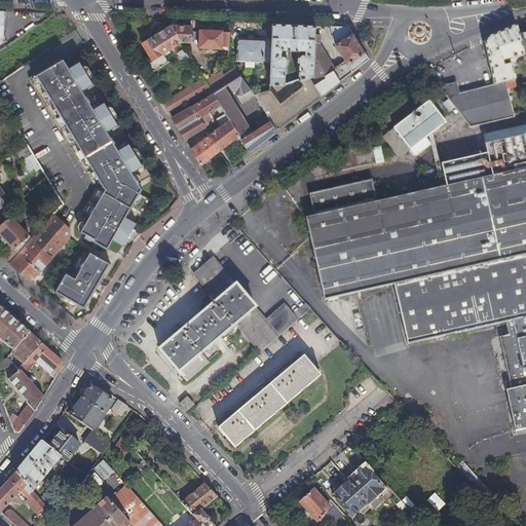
[(288,81),(288,65),(291,63),(291,53),(289,52),(287,51),(284,51),(284,47),(305,49),(305,51),(303,51),(301,52),(300,53),(299,61),(302,63),(302,78),(309,76),(312,75),(313,74),(314,35),(315,26),(296,25),(271,24),(271,39),(271,63),(271,84),(271,89),(276,82),(288,81)]
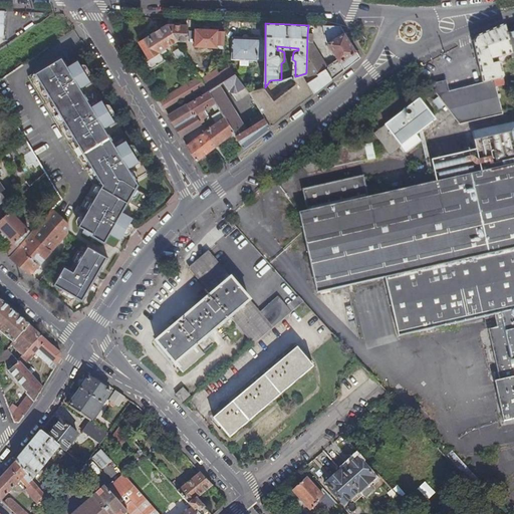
[(166,50),(164,47),(176,39),(167,24),(139,41),(147,56),(143,59),(149,69),(164,60),(160,53),(166,50)]
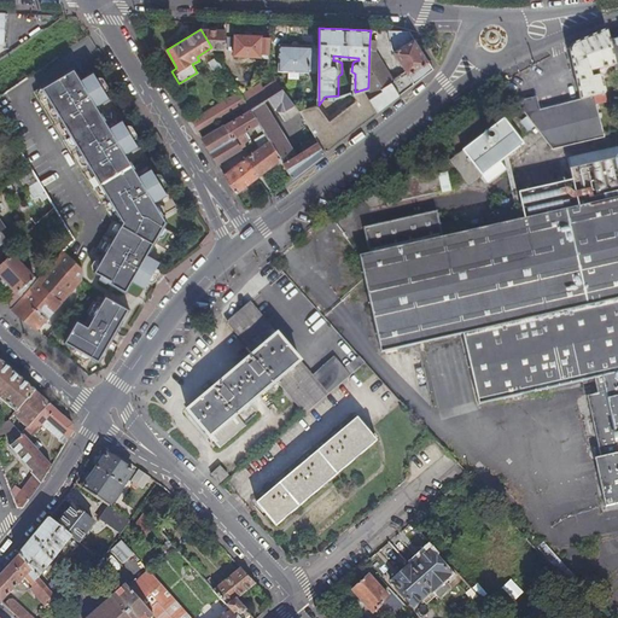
[(200,29),(211,47),(225,47),(225,30),(200,29)]
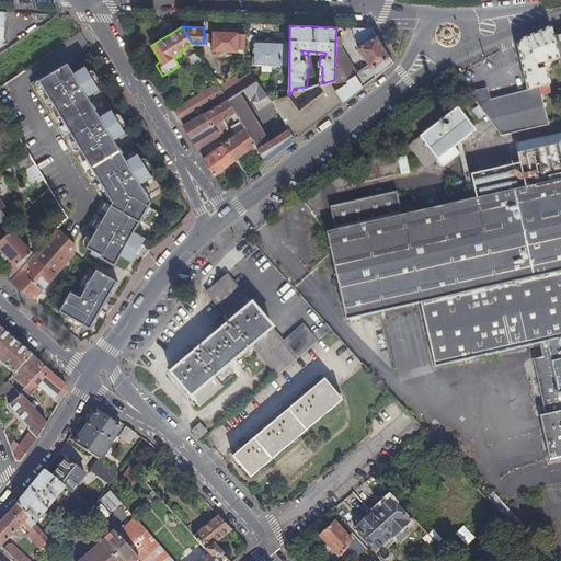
[(375,76),(392,63),(379,42),(371,29),(351,27),(355,44),(367,65),(375,76)]
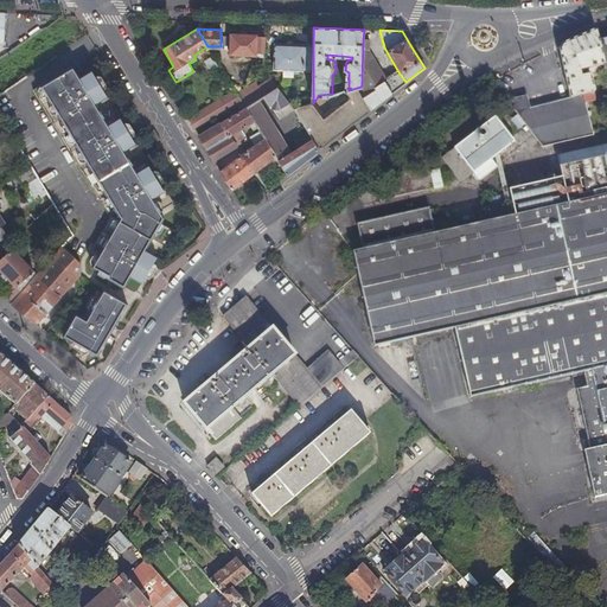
[(577,71),(593,68),(602,66),(598,42),(594,30),(577,37),(560,45),(560,46),(557,50),(558,53),(568,98),(581,96),(593,94),(588,75),(579,77),(577,71)]
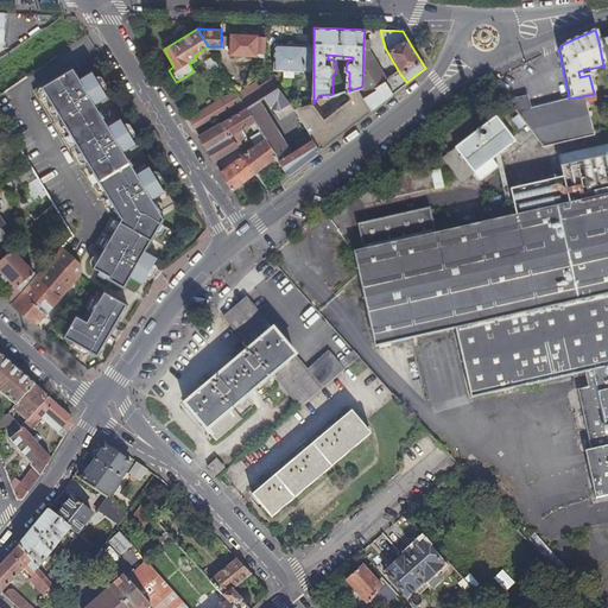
[(232,35),(230,54),(265,56),(266,38),(257,37),(257,35),(232,35)]
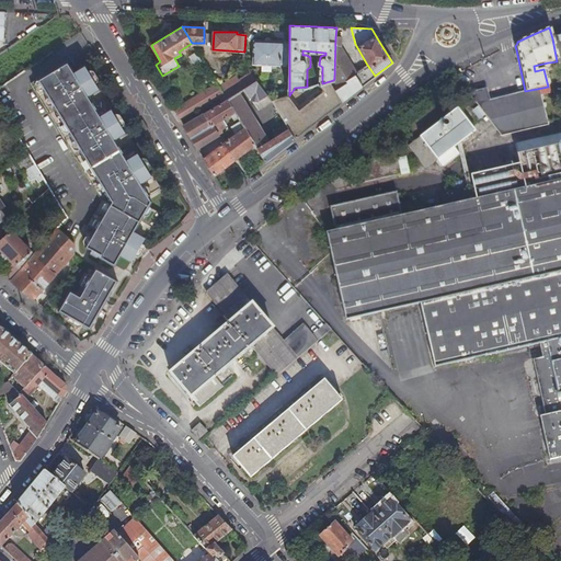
[(339,44),(339,37),(335,37),(334,79),(333,80),(330,81),(334,90),(346,82),(345,80),(356,73),(355,71),(339,44)]
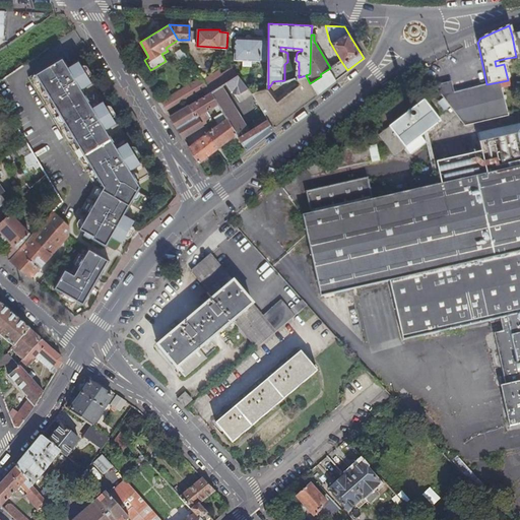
[(268,62),(268,39),(235,39),(234,62),(243,62),(243,66),(252,67),(252,62),(268,62)]
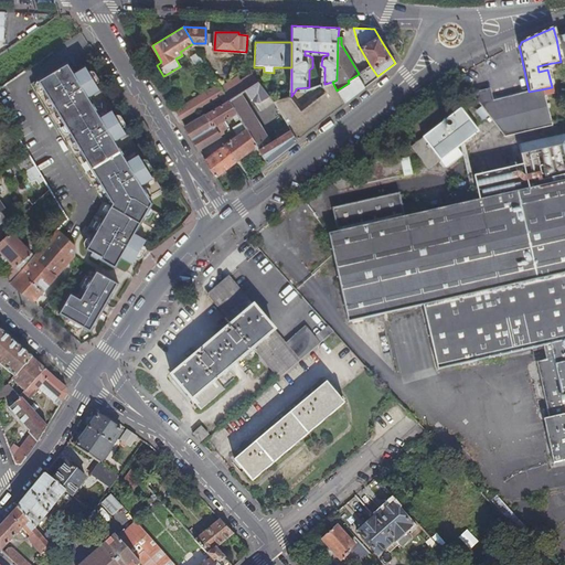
[(144,44),(140,43),(136,46),(141,55),(146,53),(147,49),(144,44)]
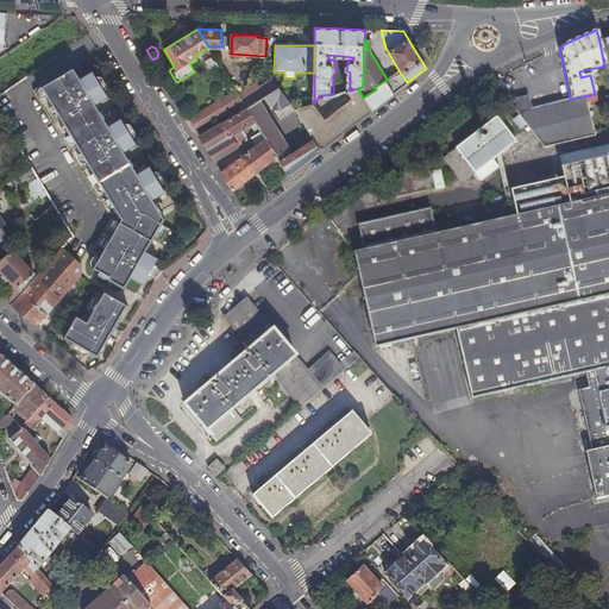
[(107,96),(92,71),(80,79),(73,64),(42,85),(126,217),(95,265),(93,269),(100,274),(98,276),(105,280),(124,290),(131,280),(143,287),(158,262),(159,263),(176,236),(163,227),(164,218),(162,212),(175,205),(165,190),(164,190),(150,167),(151,165),(137,143),(136,143),(120,119),(121,118),(108,95),(107,96)]
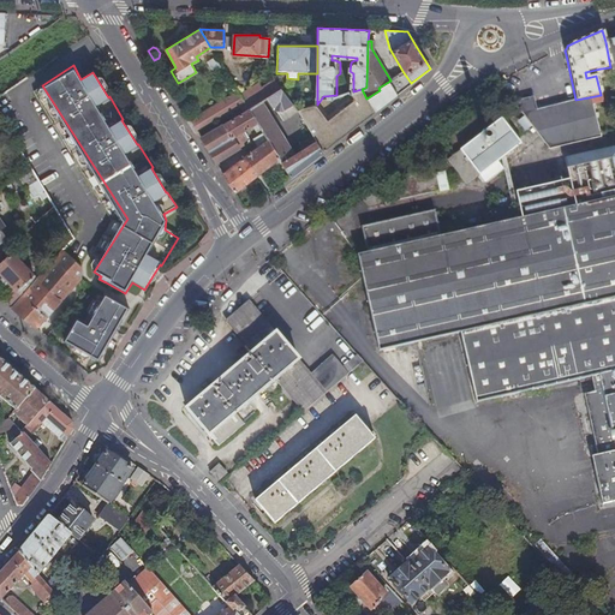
[(393,96),(411,83),(402,71),(389,78),(390,81),(378,88),(380,90),(366,99),(372,109),(374,111),(393,96)]
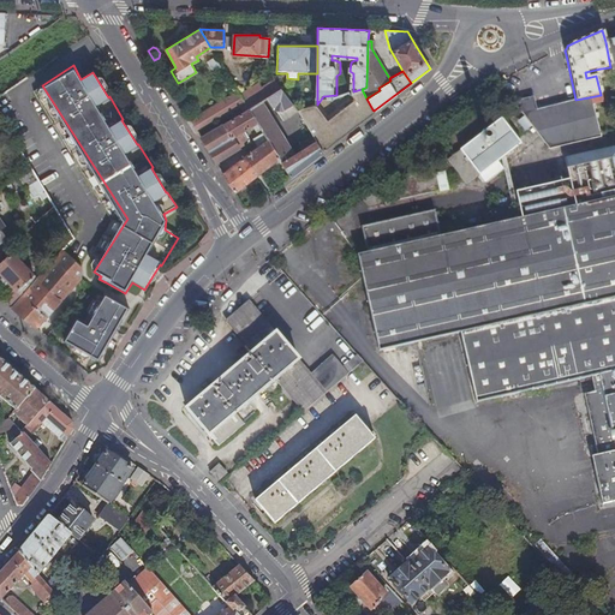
[(250,87),(258,101),(280,89),(274,79),(261,87),(258,82),(250,87)]
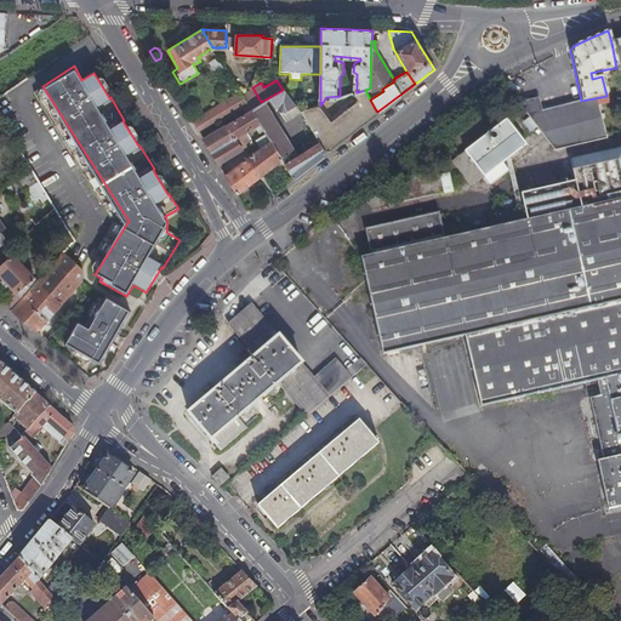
[(95,268),(97,271),(129,221),(43,86),(35,91),(118,220),(92,261),(95,268)]
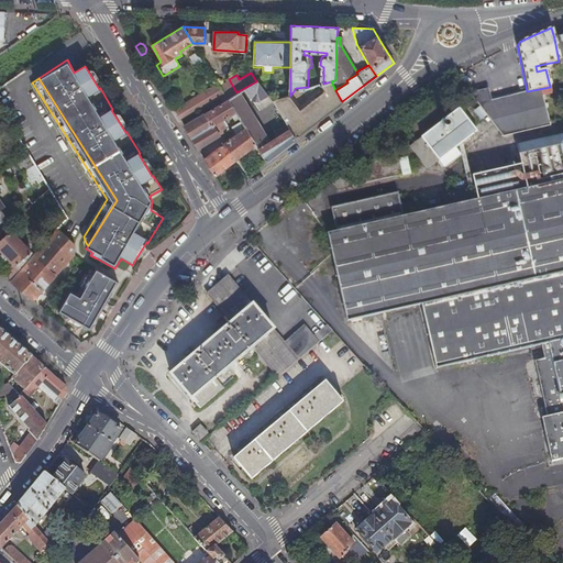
[(265,97),(256,81),(236,92),(233,95),(227,98),(235,113),(238,118),(241,123),(244,128),(255,145),(265,162),(280,150),(295,138),(294,135),(280,108),(274,100),(272,100),(287,127),(266,142),(250,114),(271,100),(267,100),(265,97)]
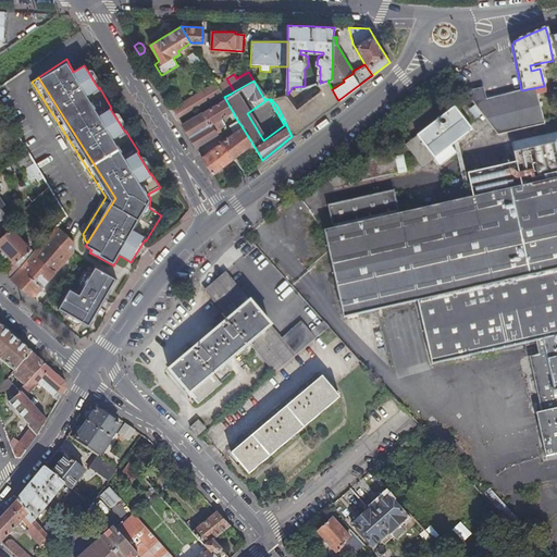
[(271,99),(277,107),(291,134),(296,132),(300,127),(311,120),(313,116),(318,114),(322,110),(334,102),(337,99),(332,89),(327,81),(320,83),(323,89),(297,109),(287,95),(271,99)]
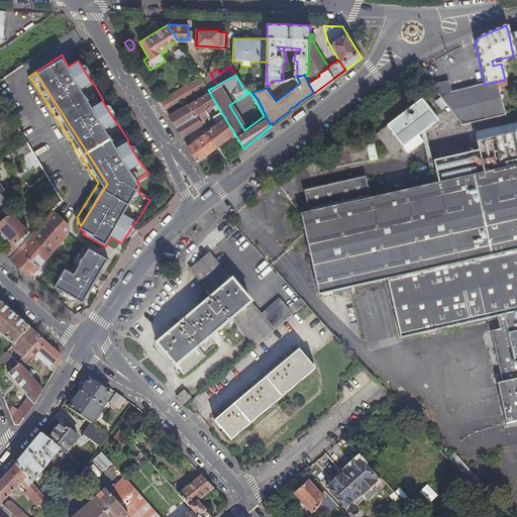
[(203,83),(208,90),(214,87),(209,80),(203,83)]
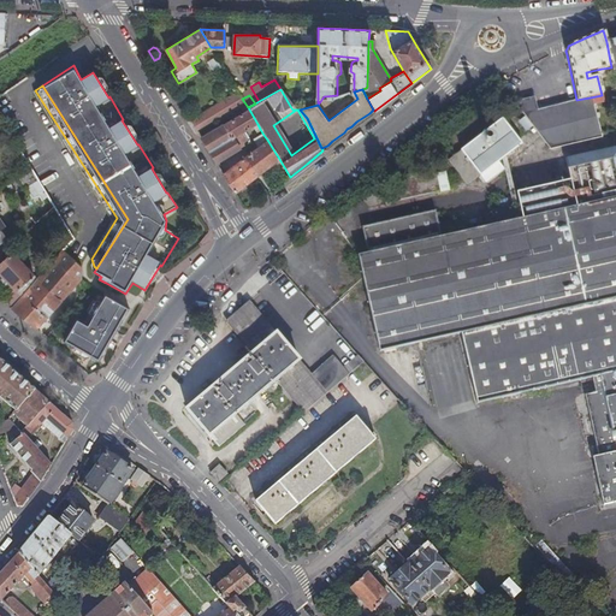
[(237,101),(243,110),(248,107),(242,99),(242,98),(237,101)]
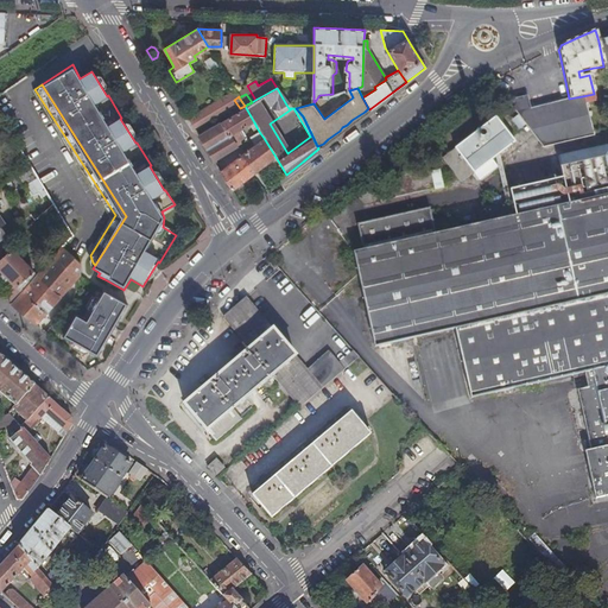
[(507,101),(544,150),(557,146),(539,107),(530,108),(526,96),(523,97),(507,101)]
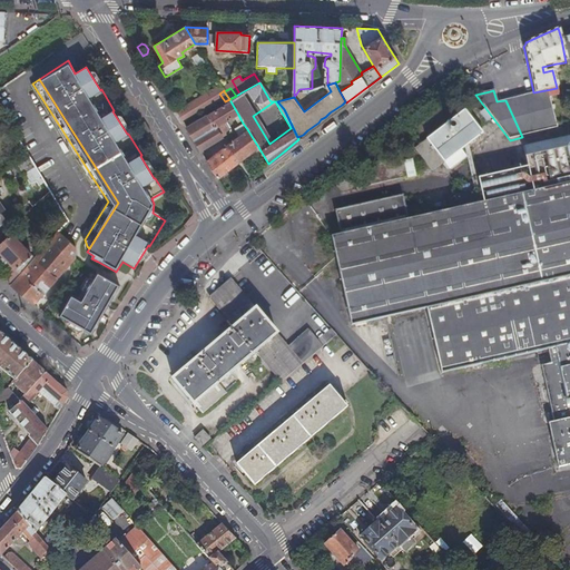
[(554,129),(546,90),(533,92),(542,131),(554,129)]
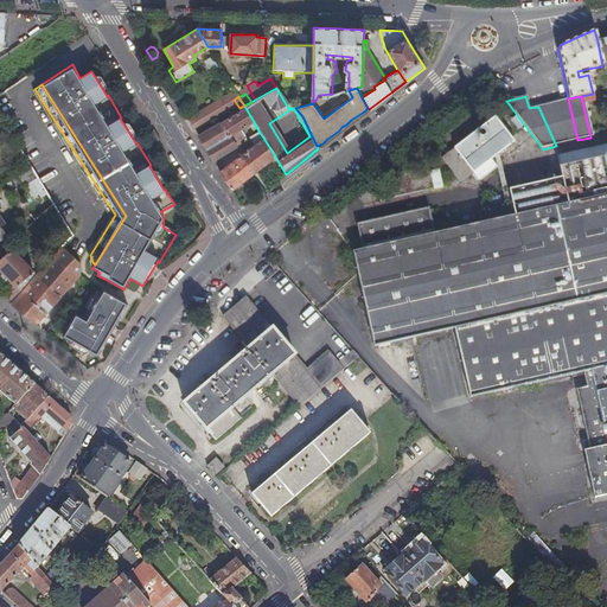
[(295,108),(313,103),(313,97),(293,102),(292,101),(286,104),(288,108),(292,108),(293,108),(295,108)]
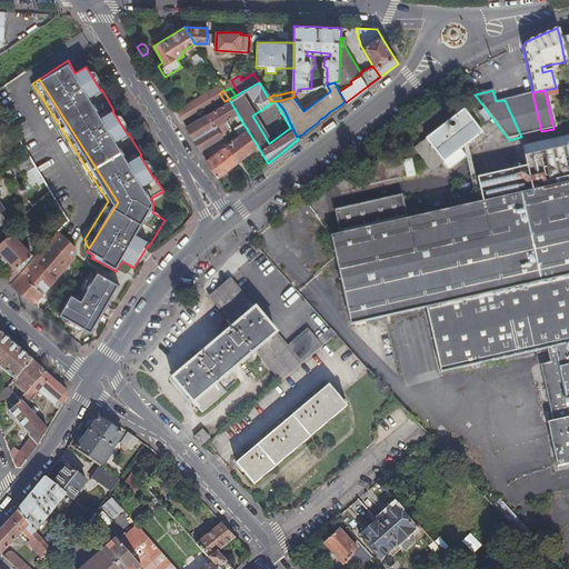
[(505,100),(521,137),(541,131),(532,92),(505,100)]
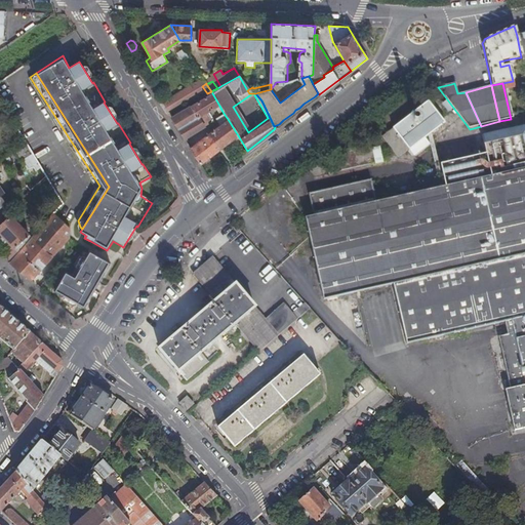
[(208,111),(216,107),(219,106),(211,91),(207,93),(208,97),(210,96),(212,98),(171,118),(176,125),(184,138),(212,121),(208,115),(210,115),(208,111)]
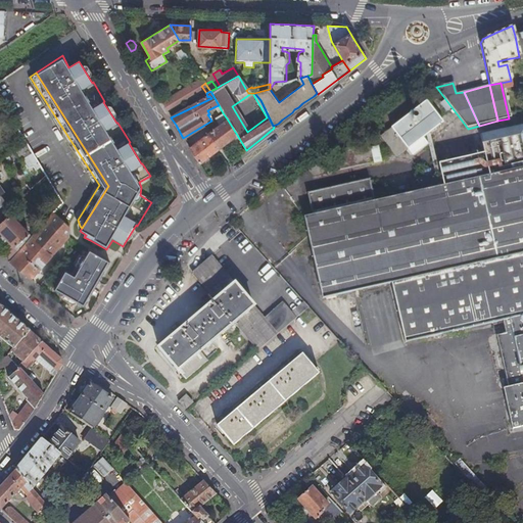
[(169,113),(184,105),(179,97),(163,106),(169,113)]
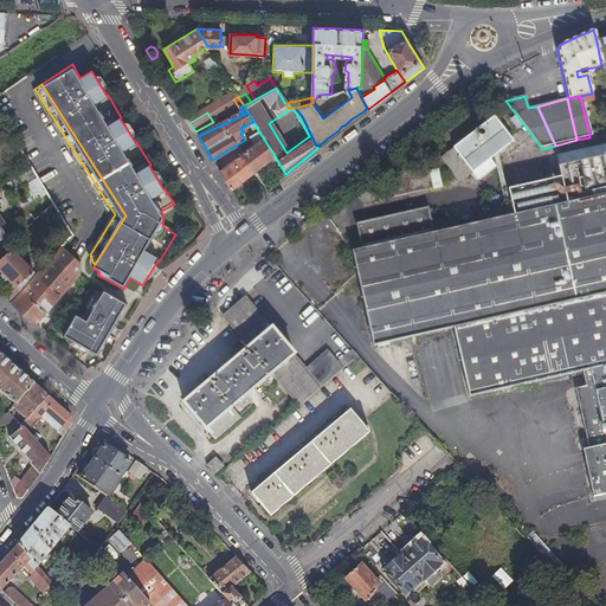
[(515,130),(521,126),(514,115),(508,118),(515,130)]
